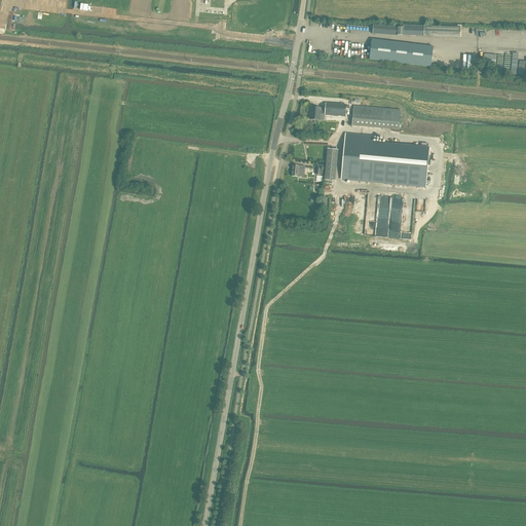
[(461,27),(461,25),(457,25),(457,27),(403,25),(403,28),(399,27),(373,26),(373,34),(398,35),(403,35),(424,36),(424,37),(459,38),(460,27),(461,27)]
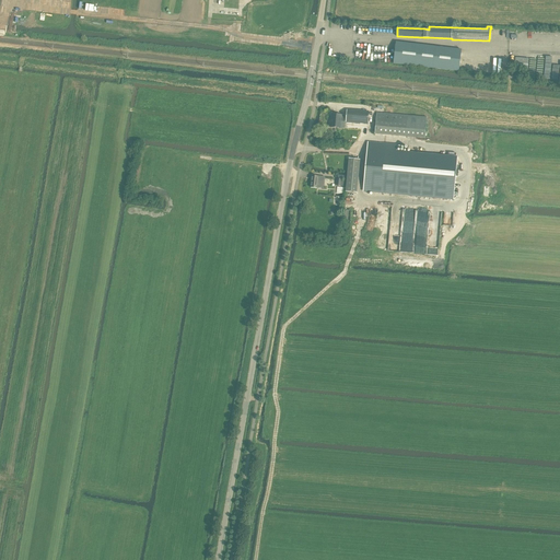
[(458,71),(461,49),(396,42),(394,63),(458,71)]
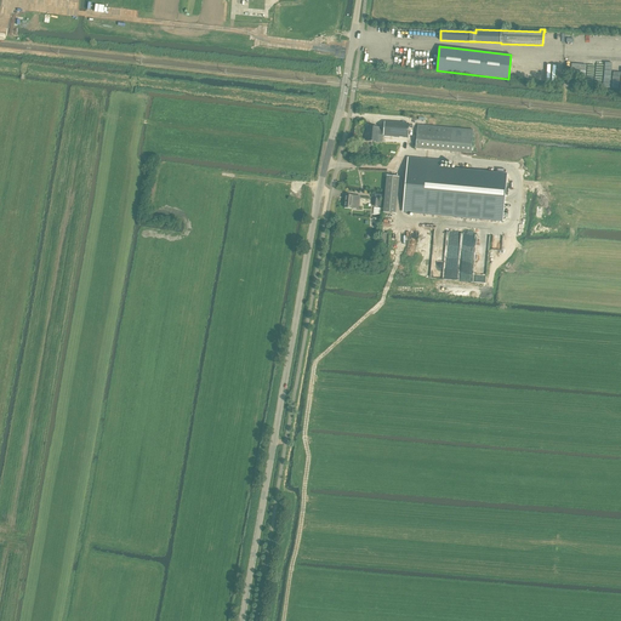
[(408,138),(409,125),(385,123),(383,136),(408,138)]
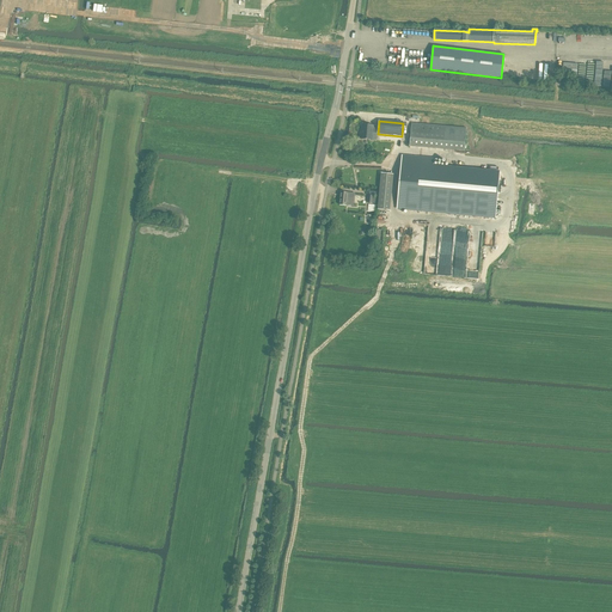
[(464,152),(466,129),(411,123),(410,147),(464,152)]
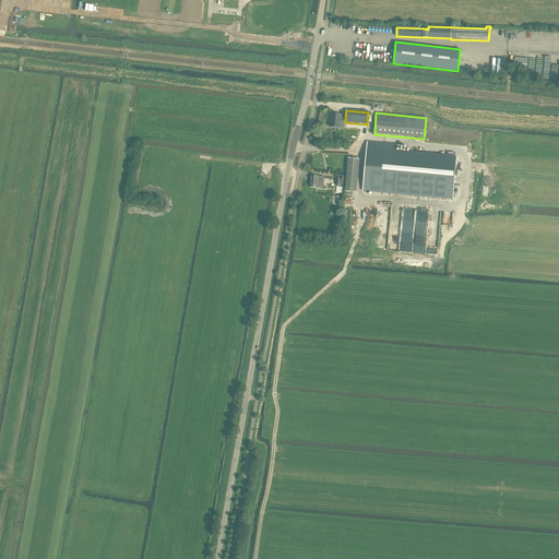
[(345,122),(345,118),(341,118),(342,116),(331,115),(330,122),(329,122),(329,127),(340,128),(341,122),(345,122)]
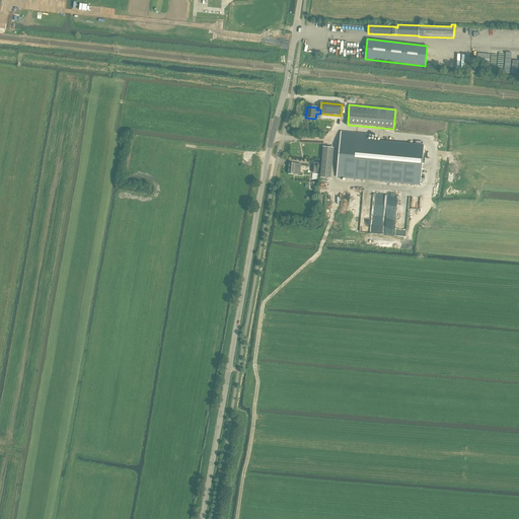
[(341,133),(337,176),(420,184),(424,146),(368,141),(368,135),(341,133)]
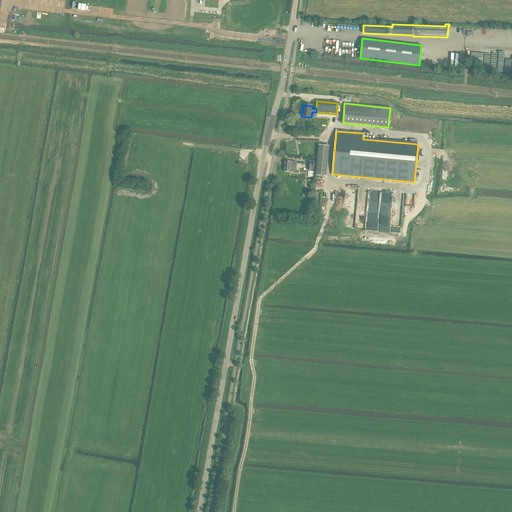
[(319,145),(318,155),(328,156),(329,146),(326,146),(319,145)]
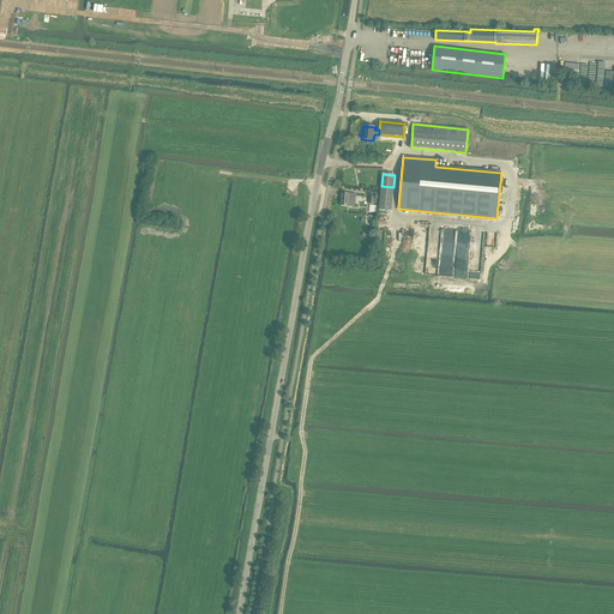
[(355,208),(356,194),(342,193),(341,206),(355,208)]
